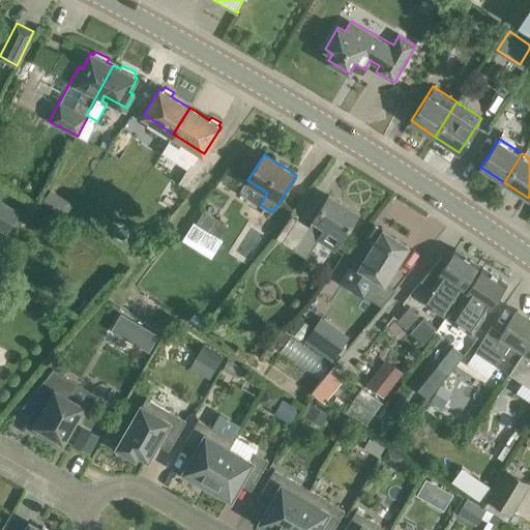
[(206,173),(186,159),(174,177),(193,190),(206,173)]
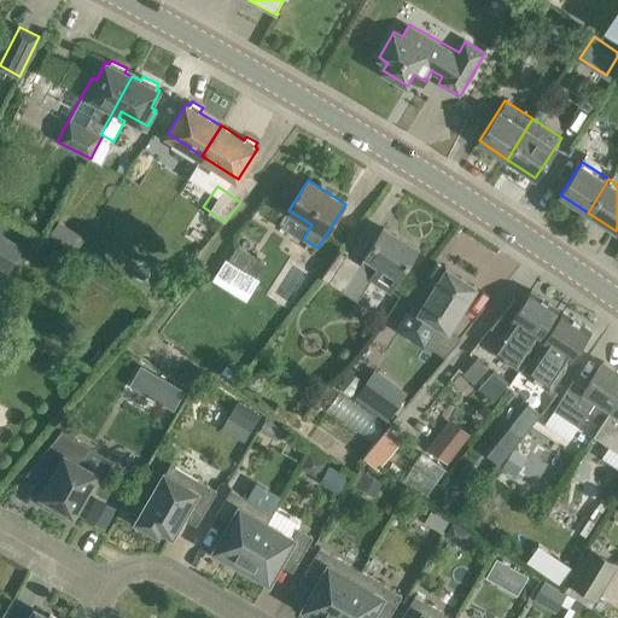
[(87,238),(65,225),(57,239),(79,252),(87,238)]
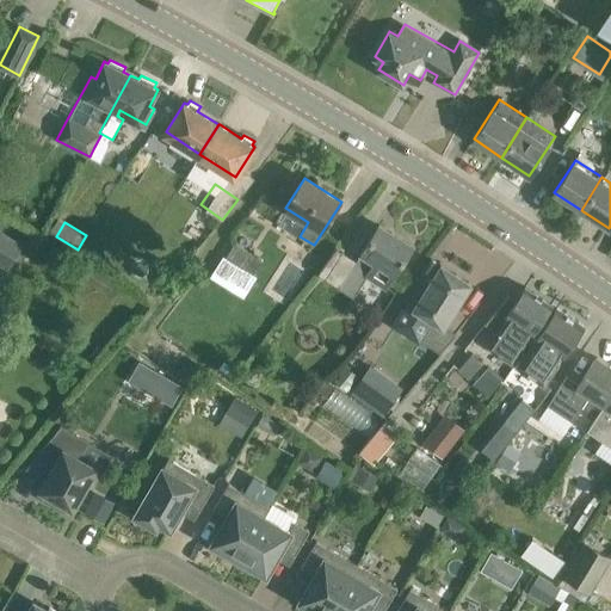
[(413,246),(380,226),(357,260),(337,248),(320,276),(352,295),(365,275),(387,288),(413,246)]
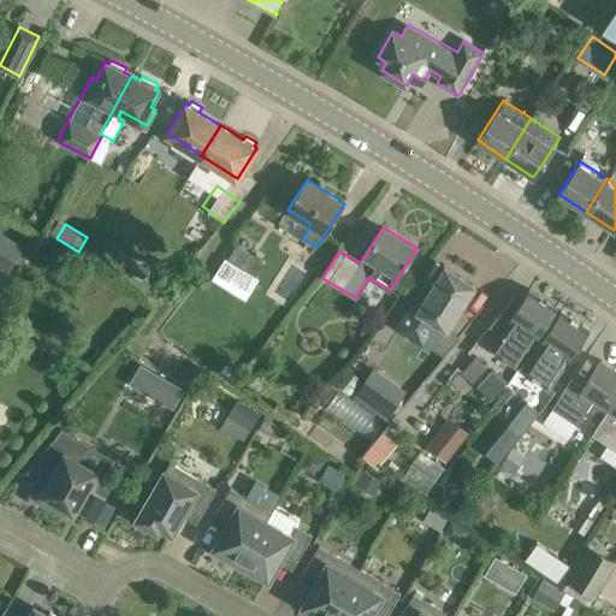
[(24,247),(3,234),(0,237),(0,267),(9,272),(24,247)]
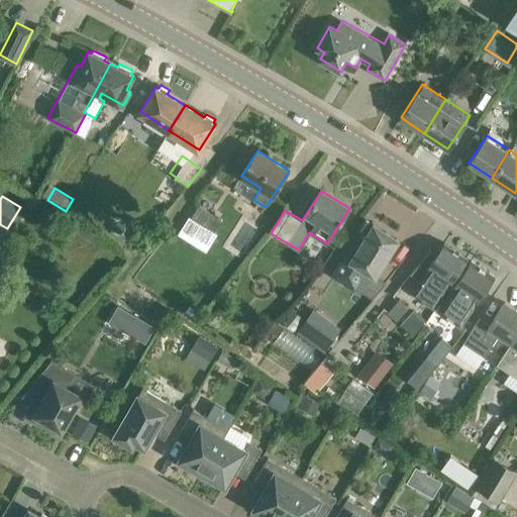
[(38,204),(31,200),(26,207),(33,211),(38,204)]
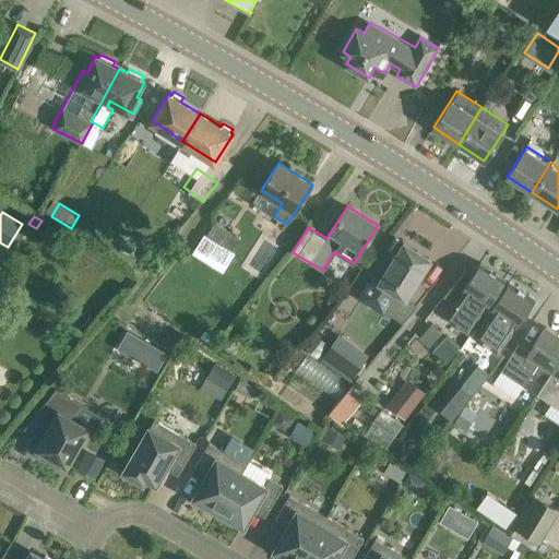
[(240,238),(214,223),(206,236),(212,239),(205,249),(223,260),(229,250),(232,251),(240,238)]
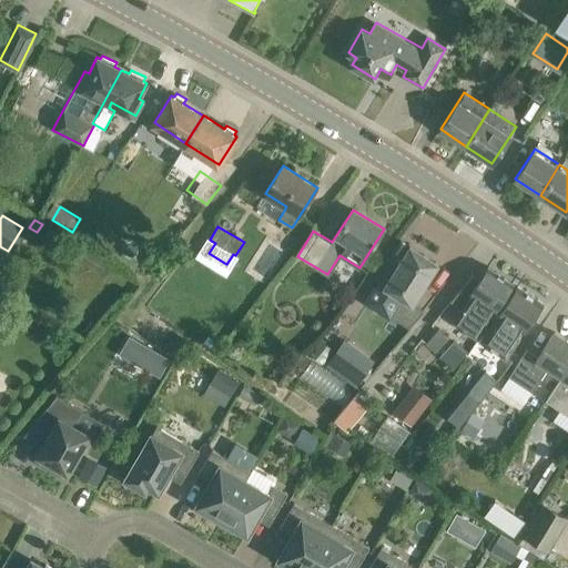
[(438,264),(411,246),(384,285),(401,296),(389,314),(409,328),(424,310),(413,302),(438,264)]
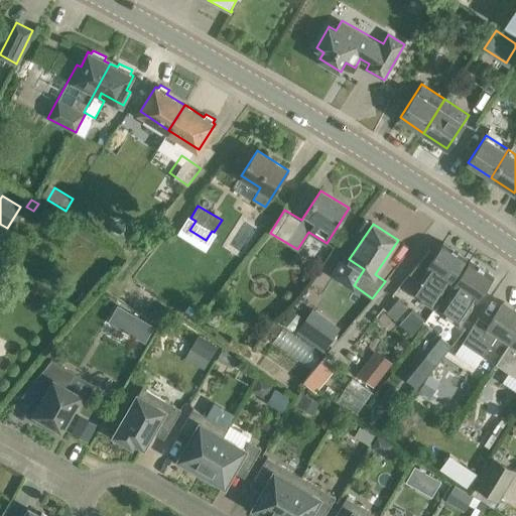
[(467,257),(444,242),(436,254),(429,250),(411,273),(421,280),(420,281),(422,282),(415,292),(432,302),(438,292),(440,294),(448,281),(449,282),(467,257)]
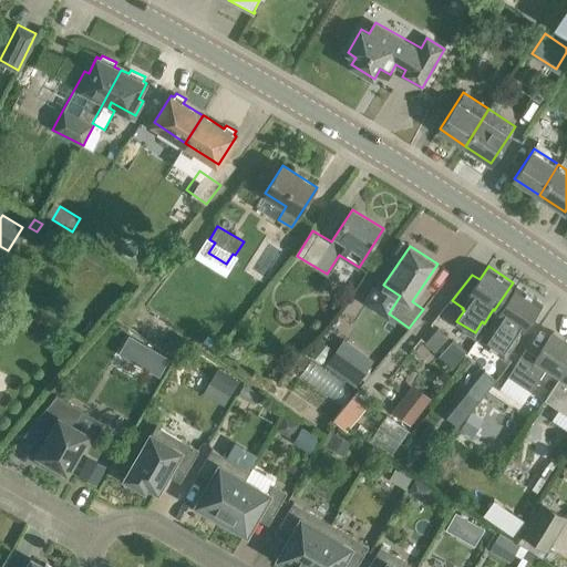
[(542,302),(517,286),(505,305),(481,339),(505,356),(542,302)]
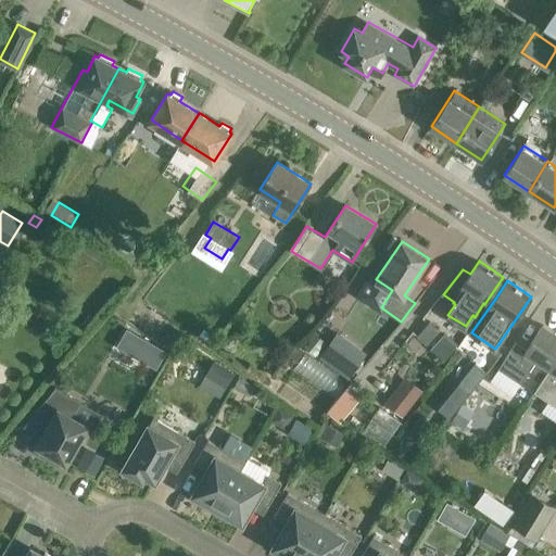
[(440,332),(431,324),(417,338),(426,346),(440,332)]
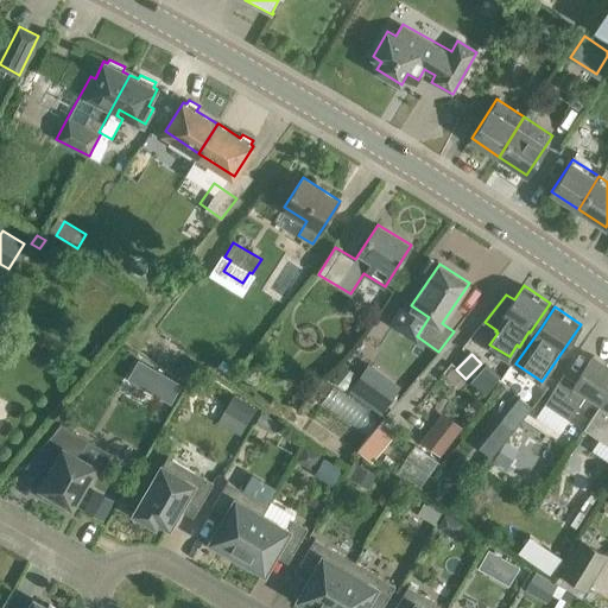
[(588,392),(602,401),(607,393),(607,365),(594,355),(576,382),(563,374),(545,401),(570,419),(588,392)]
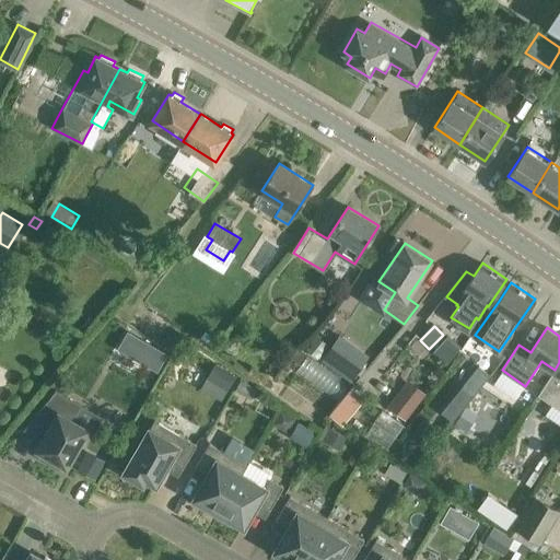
[(206,330),(202,337),(217,346),(221,339),(206,330)]
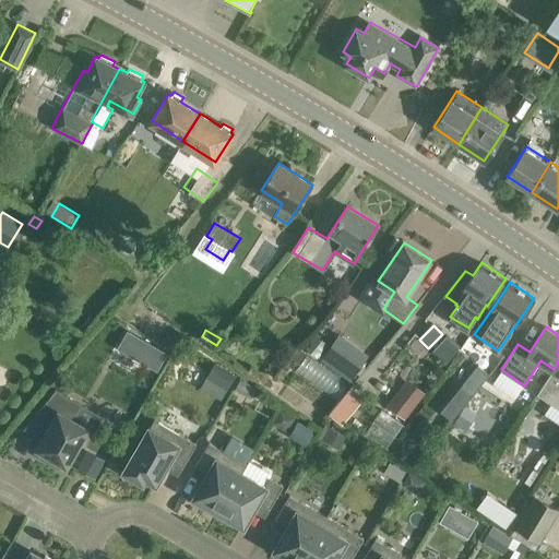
[(322,356),(332,342),(318,333),(309,346),(322,356)]
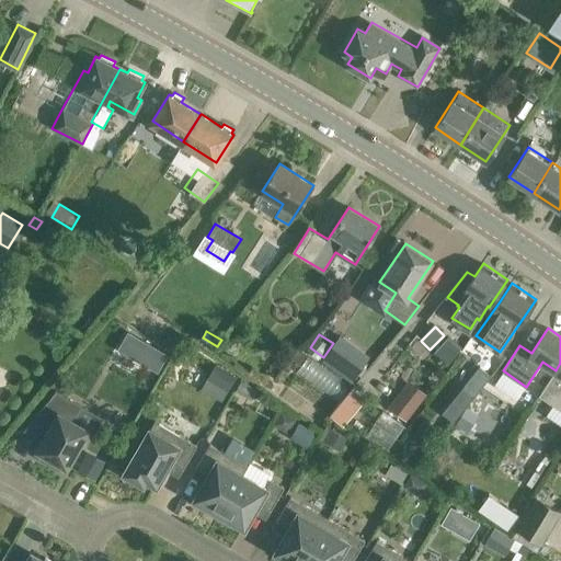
[(323,357),(353,379),(369,356),(347,341),(342,348),(333,343),(323,357)]
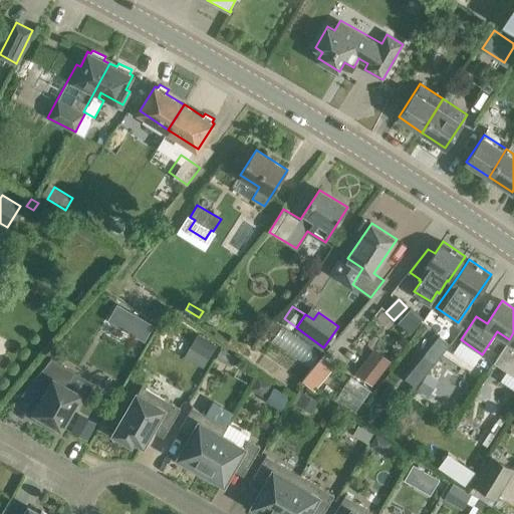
[(131,335),(147,343),(156,326),(141,318),(131,335)]
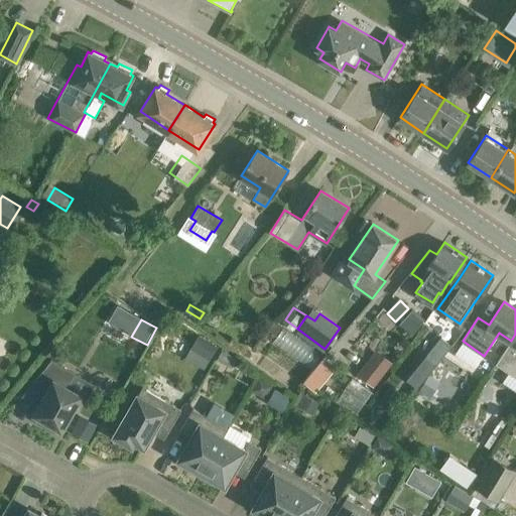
[(276,321),(270,332),(276,336),(282,327),(276,321)]
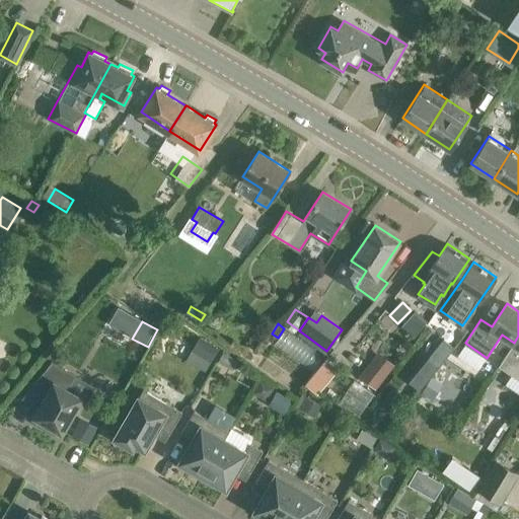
[(464,336),(454,327),(428,358),(438,367),(464,336)]
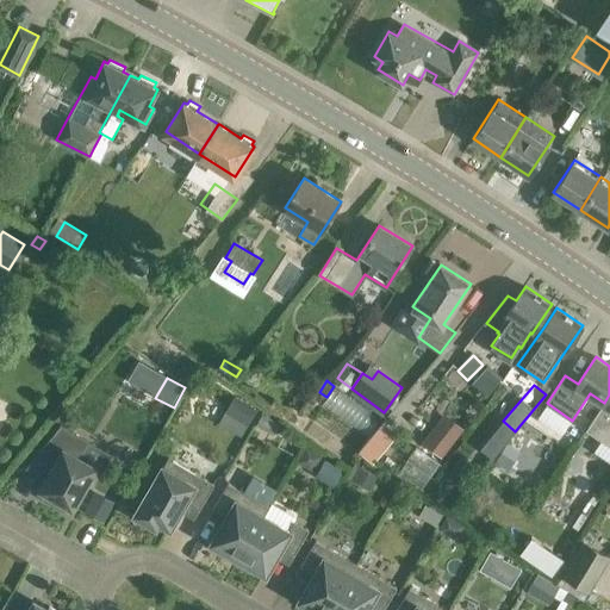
[(609,394),(604,403),(587,429),(602,439),(592,452),(609,462),(609,394)]
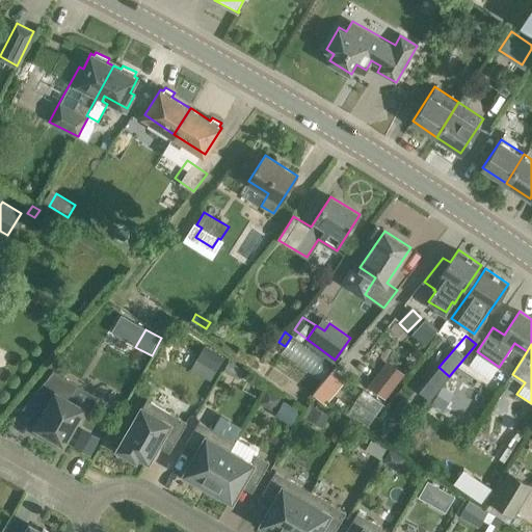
[(316,369),(321,358),(292,345),(287,355),(316,369)]
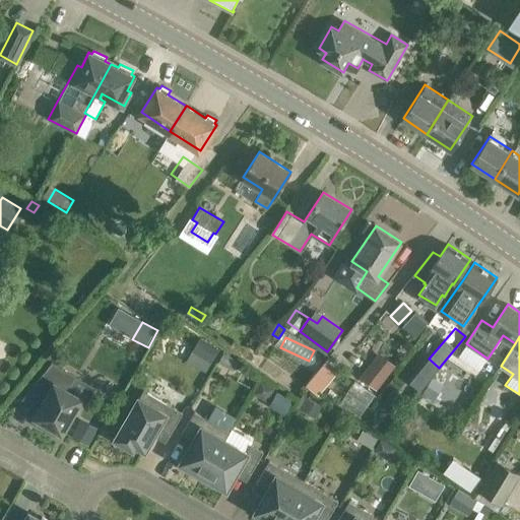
[(185,364),(205,375),(218,351),(198,340),(185,364)]
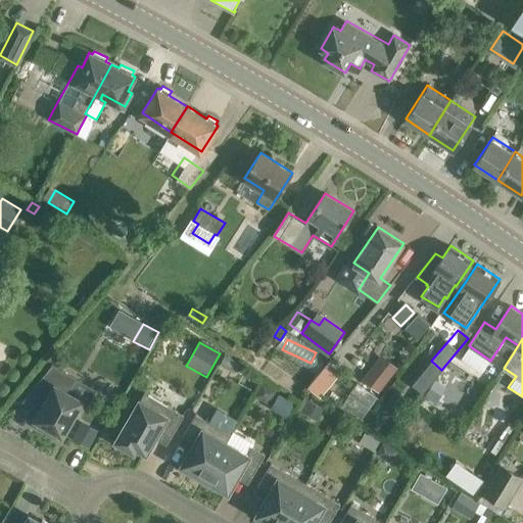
[(240,363),(226,354),(220,365),(235,373),(240,363)]
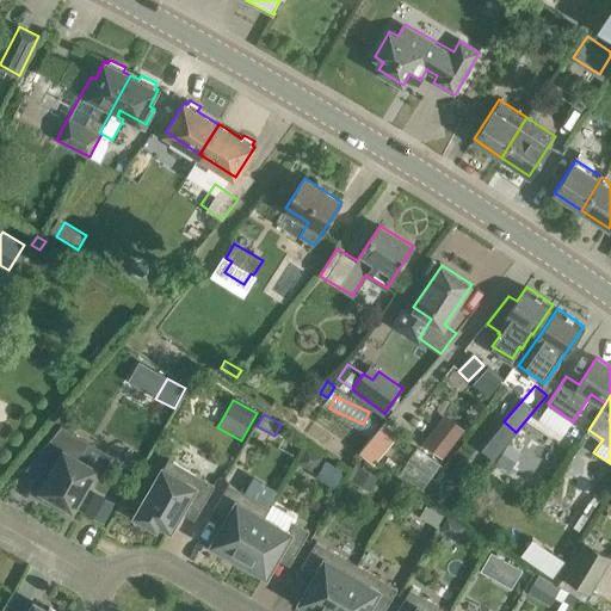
[(375,463),(397,431),(382,419),(358,450),(375,463)]
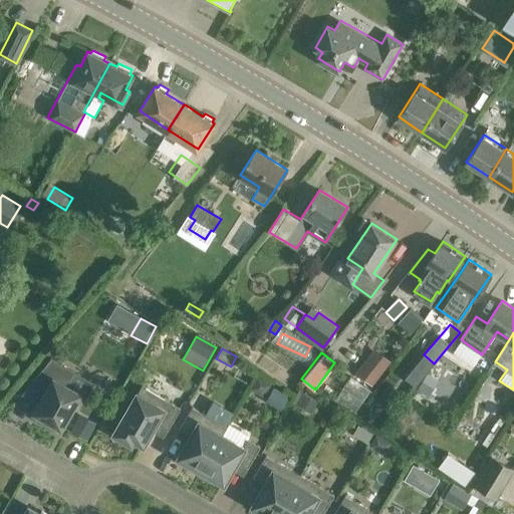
[(383,355),(372,367),(365,361),(354,374),(371,388),(392,361),(383,355)]
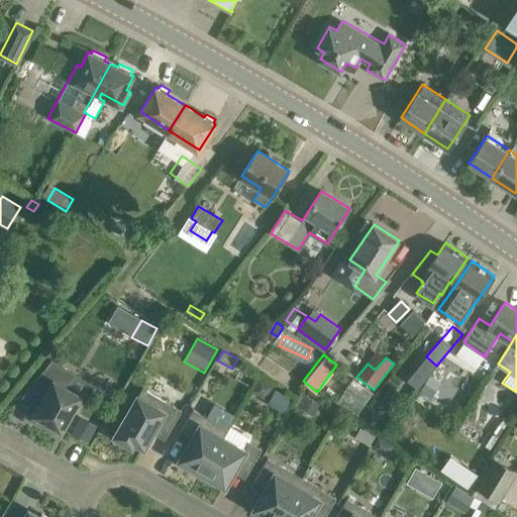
[(43,410),(35,423),(37,424),(37,423),(54,432),(57,428),(62,431),(82,396),(68,388),(75,375),(76,376),(77,375),(52,360),(34,381),(36,382),(37,381),(49,388),(38,407),(43,410)]
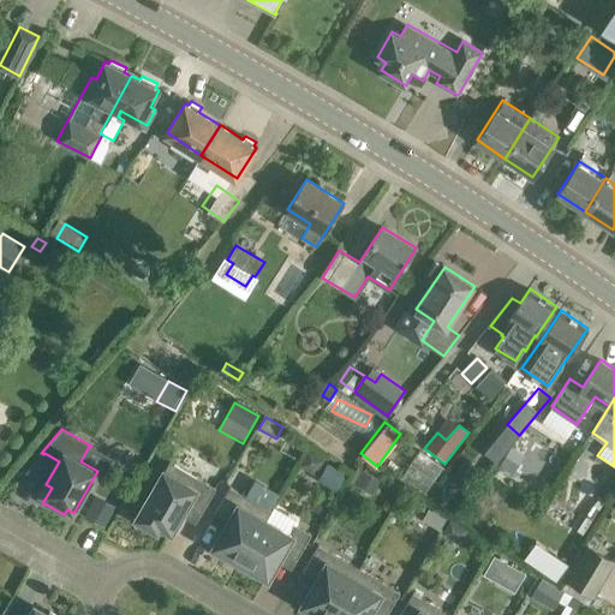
[(327,458),(309,448),(299,465),(317,475),(327,458)]
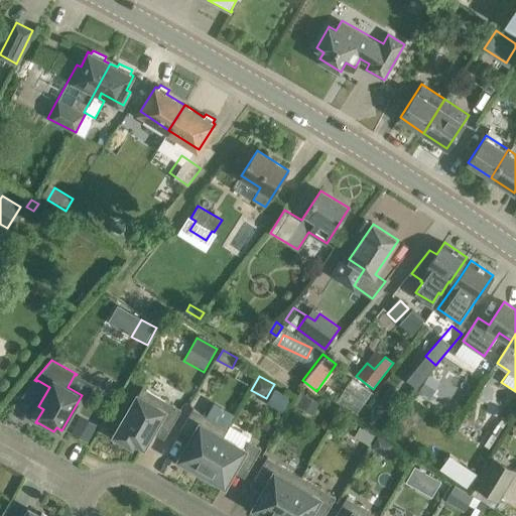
[(429,376),(420,389),(430,396),(439,383),(429,376)]
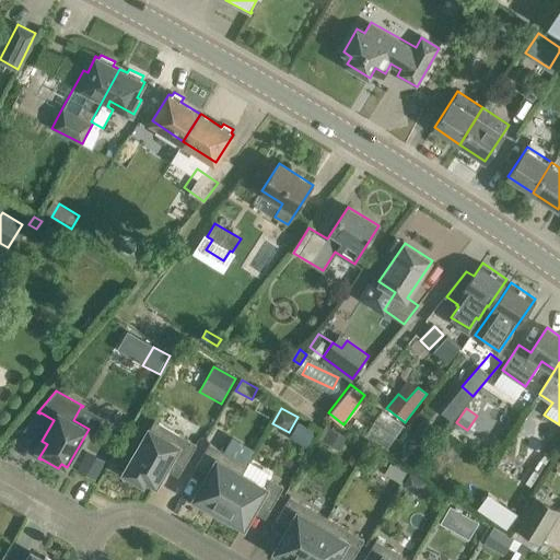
[(368,432),(392,445),(403,422),(378,409),(368,432)]
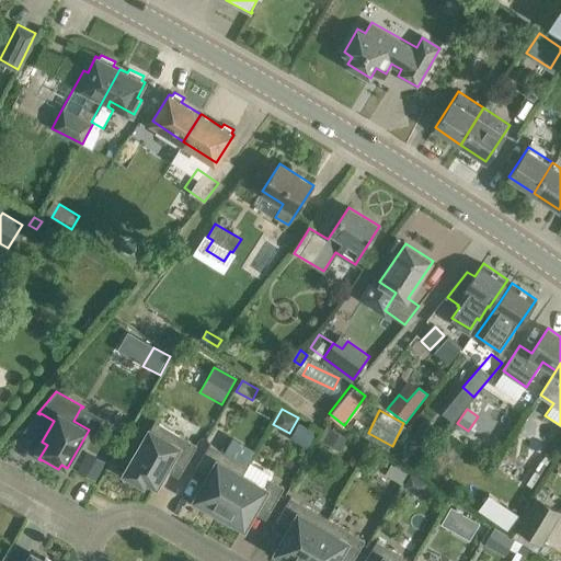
[(197,445),(155,421),(125,472),(144,483),(146,479),(157,485),(170,461),(183,469),(197,445)]
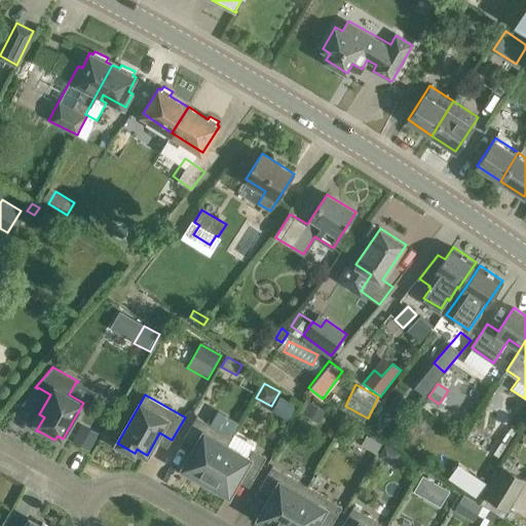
[(274,408),(290,418),(297,406),(282,396),(274,408)]
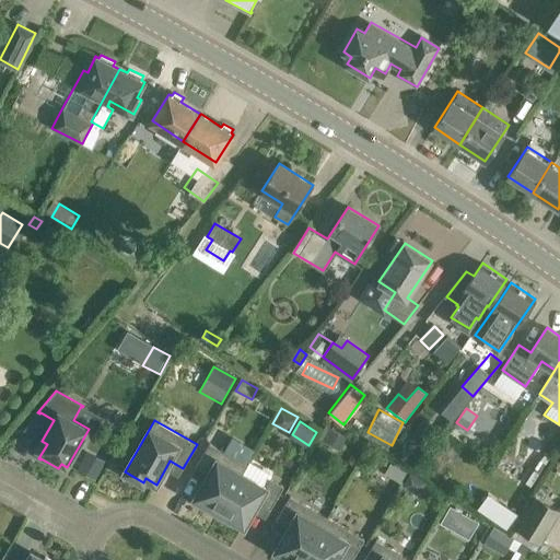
[(349,438),(331,427),(323,441),(341,451),(349,438)]
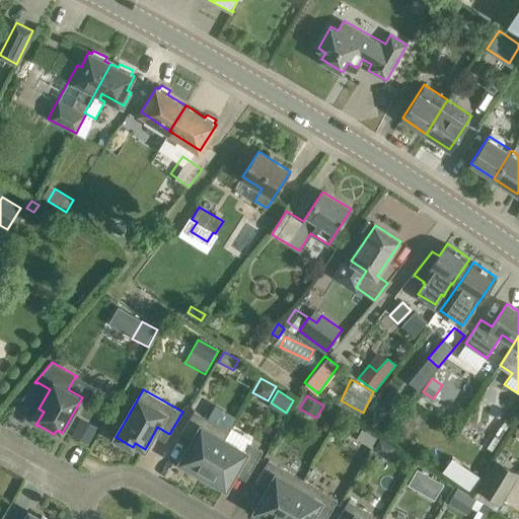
[(213,403),(208,415),(230,424),(235,413),(213,403)]
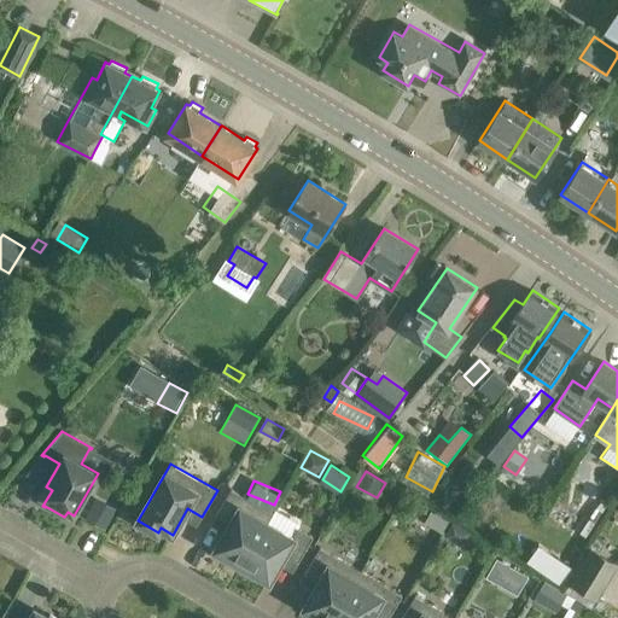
[(506,497),(493,488),(485,497),(499,506),(506,497)]
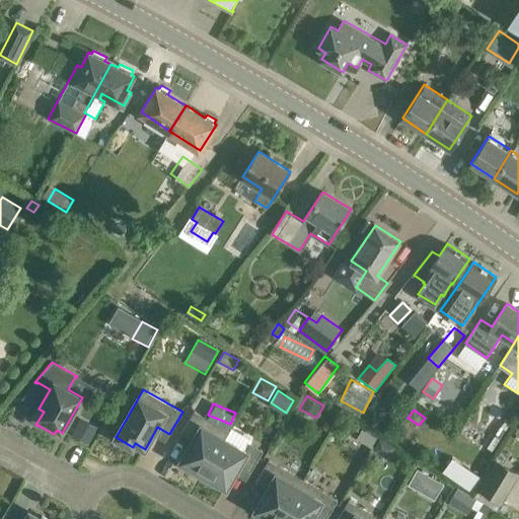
[(201,478),(225,439),(229,431),(195,411),(181,432),(194,440),(180,461),(188,466),(186,470),(201,478)]
